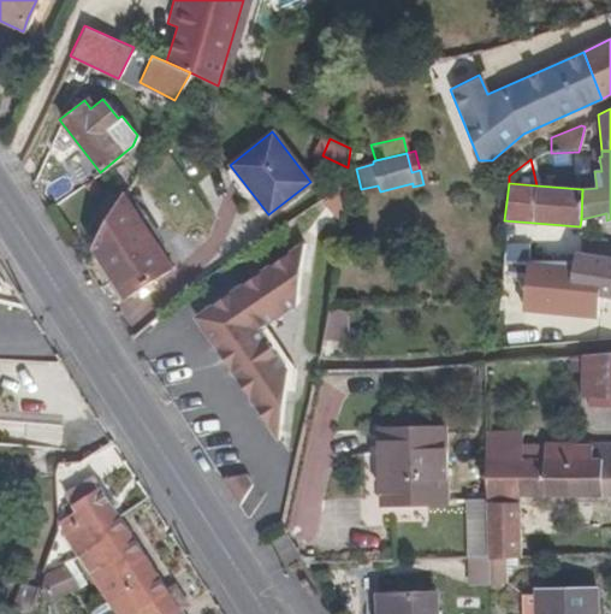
[(124,299),(171,270),(123,194),(93,248),(124,299)]
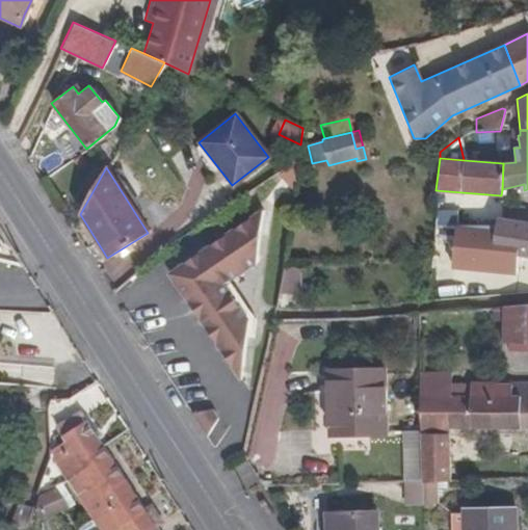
[(163,274),(238,381),(245,319),(225,284),(256,265),(261,211),(163,274)]
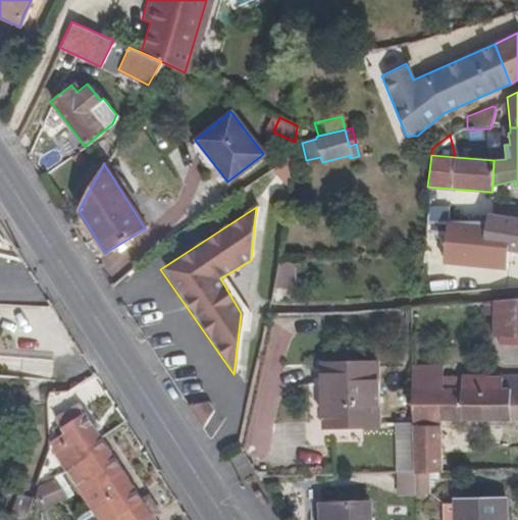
[(517,249),(517,218),(490,214),(488,214),(487,219),(447,220),(441,253),(504,264),(506,252),(514,254),(515,249),(517,249)]
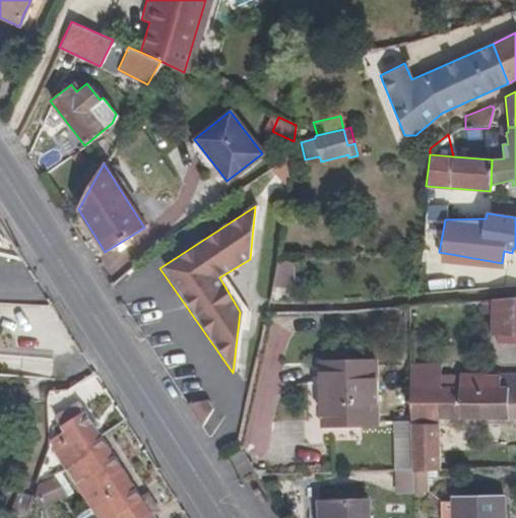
[(0,250),(17,254),(0,225),(0,250)]
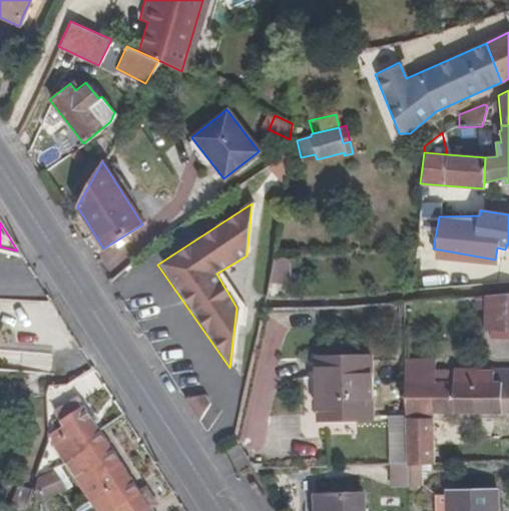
[(288,278),(288,257),(272,257),(271,277),(288,278)]
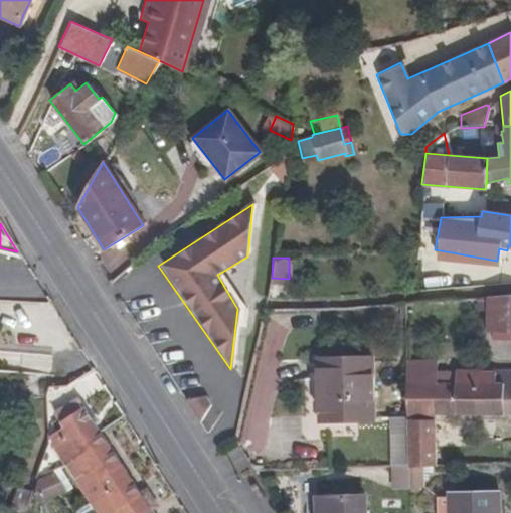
[(510,293),(484,296),(484,332),(510,332),(510,293)]
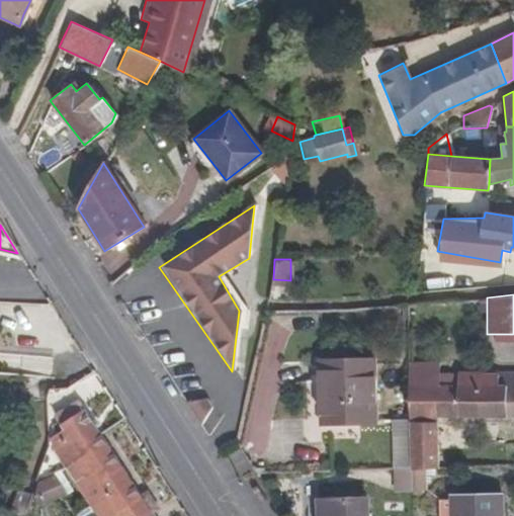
[(320,423),(373,422),(373,359),(318,360),(320,423)]
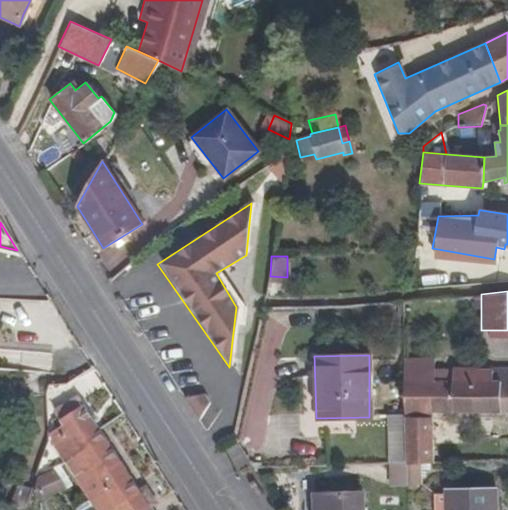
[(432,356),(402,358),(403,414),(404,463),(431,462),(431,411),(432,411),(432,380),(432,369),(432,356)]
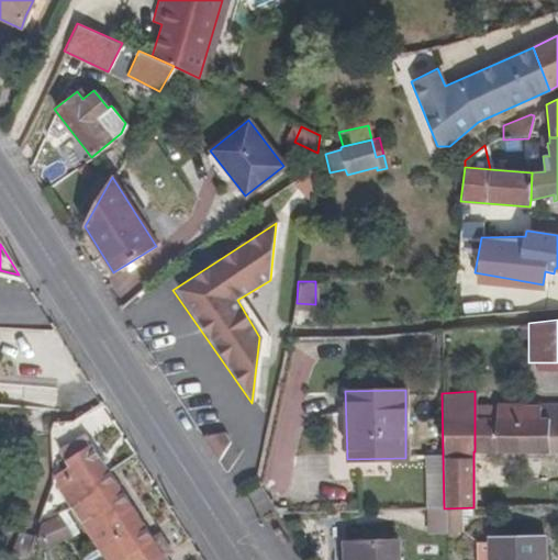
[(538,406),(521,406),(521,404),(495,404),(479,404),(479,417),(495,417),(495,452),(547,452),(557,451),(557,403),(538,404),(538,406)]
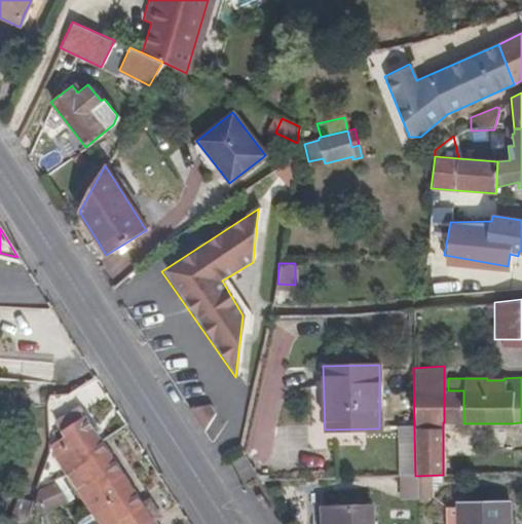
[(448,390),(444,390),(444,422),(463,423),(463,390),(448,390)]
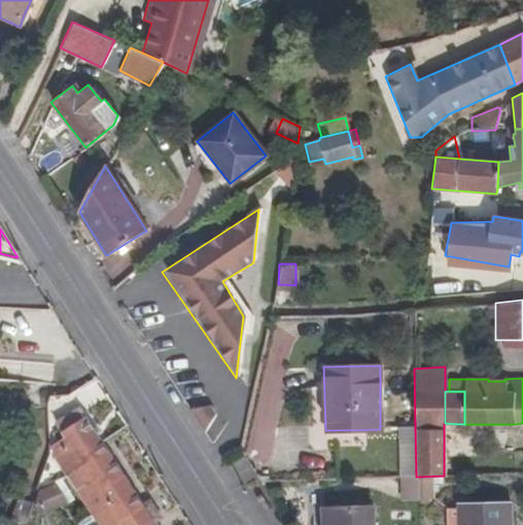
[(50,452),(65,476),(81,464),(74,452),(98,438),(84,417),(82,418),(76,407),(55,421),(63,436),(49,446),(50,452)]
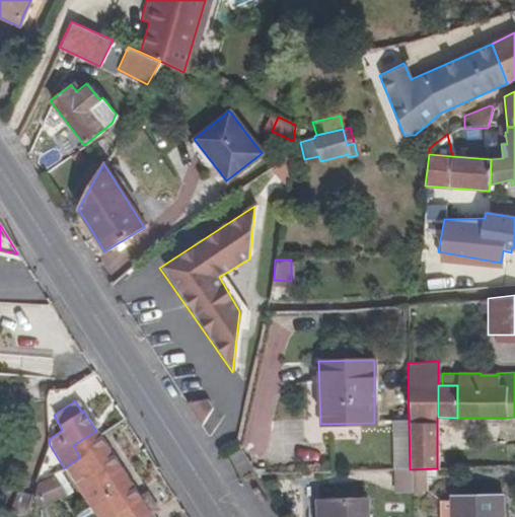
[(206,400),(186,403),(200,426),(212,409),(206,400)]
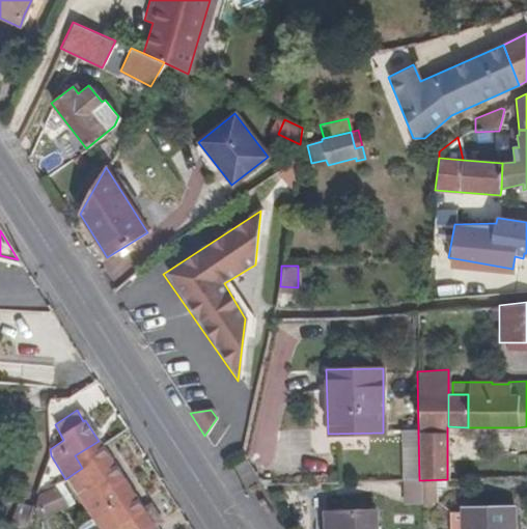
[(400,429),(401,480),(419,480),(418,429),(400,429)]
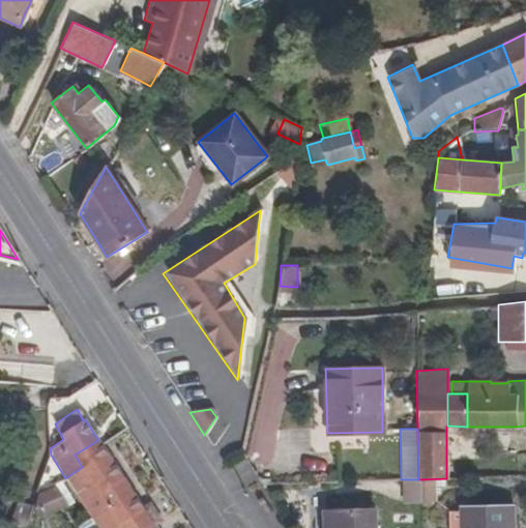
[(65,478),(96,527),(145,527),(152,523),(98,440),(75,455),(82,467),(65,478)]
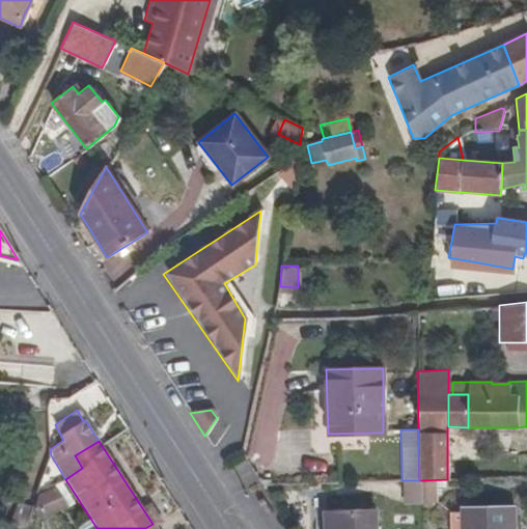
[(36,494),(33,507),(59,497),(55,485),(36,494)]
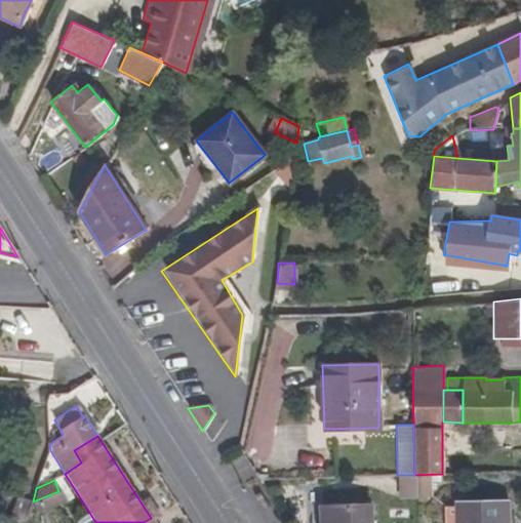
[(455,522),(507,522),(508,498),(455,499),(455,522)]
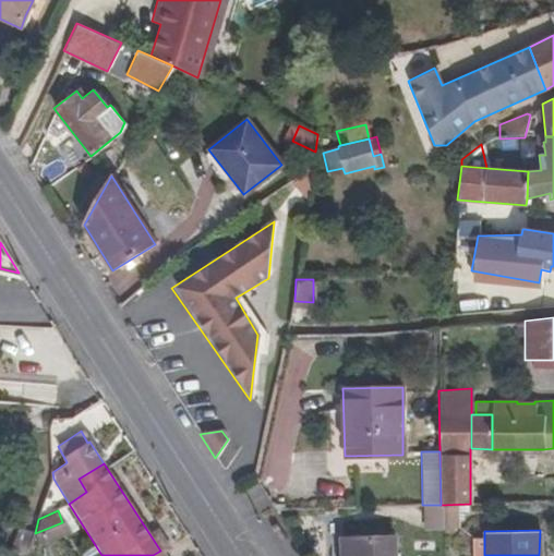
[(394,555),(394,535),(346,538),(346,555),(394,555)]
